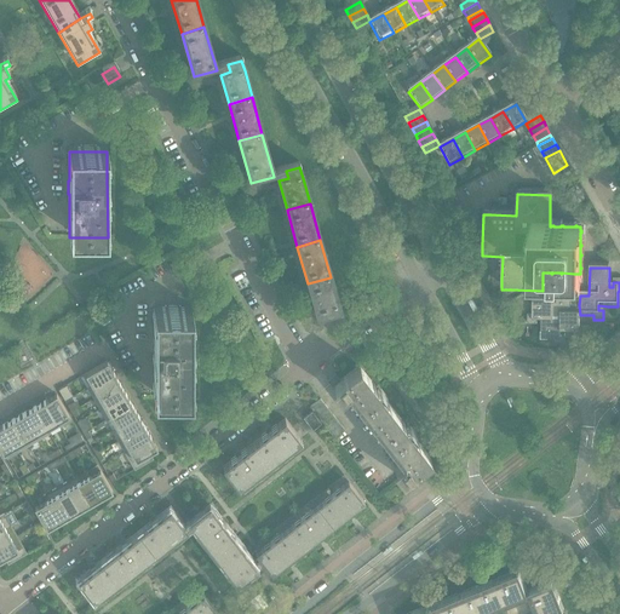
[(340,314),(331,277),(308,283),(317,321),(340,314)]
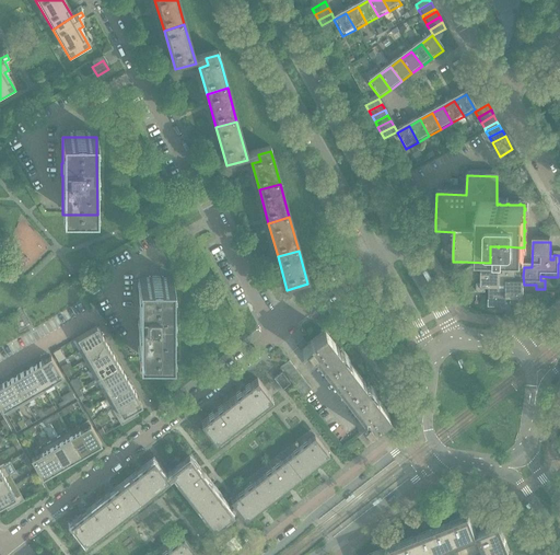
[(524,298),(524,285),(523,276),(515,276),(515,267),(502,267),(502,263),(494,263),(493,272),(498,272),(498,275),(480,275),(480,288),(477,288),(476,297),(485,297),(485,292),(489,292),(489,310),(502,310),(502,314),(510,314),(511,305),(506,305),(506,301),(518,302),(518,312),(527,312),(527,298),(524,298)]
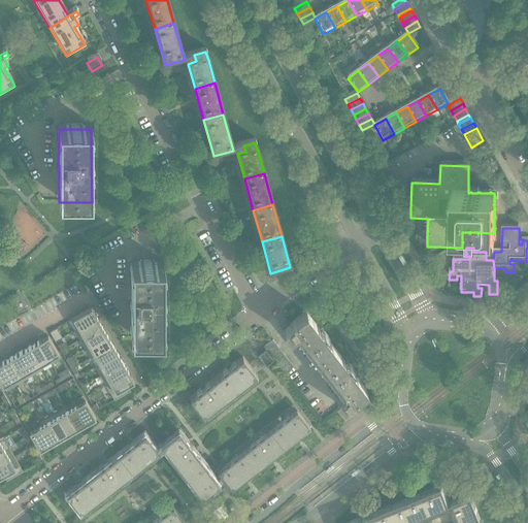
[(163,338),(163,291),(163,265),(131,265),(131,291),(130,291),(130,301),(131,301),(131,338),(163,338)]
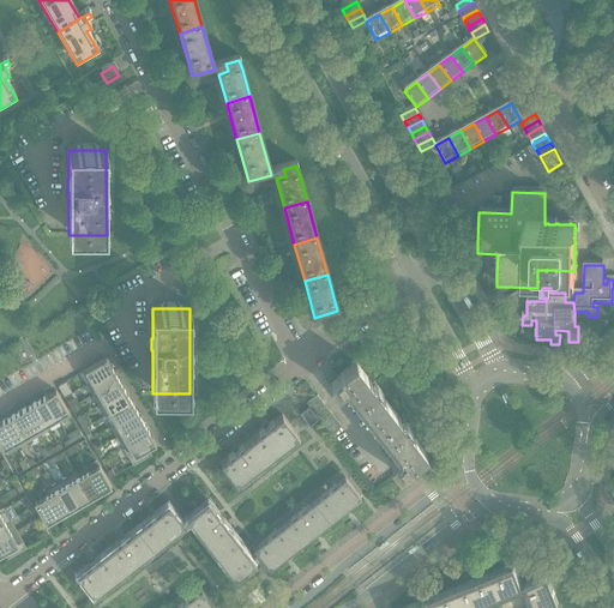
[(106,363),(83,377),(89,387),(89,389),(113,374),(106,363)]
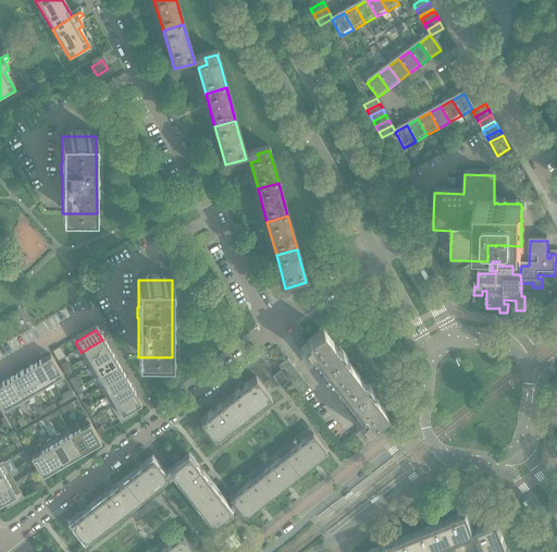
[(387,416),(355,375),(323,333),(305,347),(302,345),(298,350),(299,352),(306,362),(312,356),(362,420),(355,426),(362,436),(364,438),(370,433),(368,431),(387,416)]
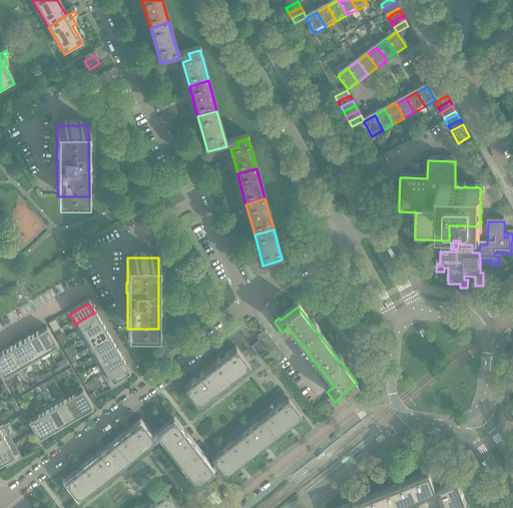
[(74,324),(72,325),(77,335),(99,322),(94,313),(74,325),(74,324)]
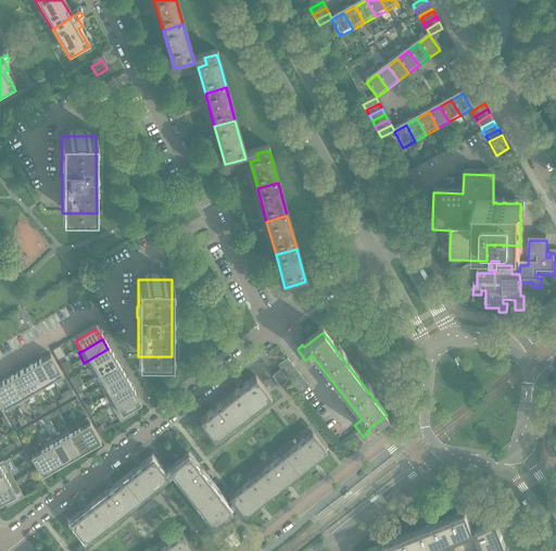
[(108,349),(84,363),(89,373),(113,359),(108,349)]
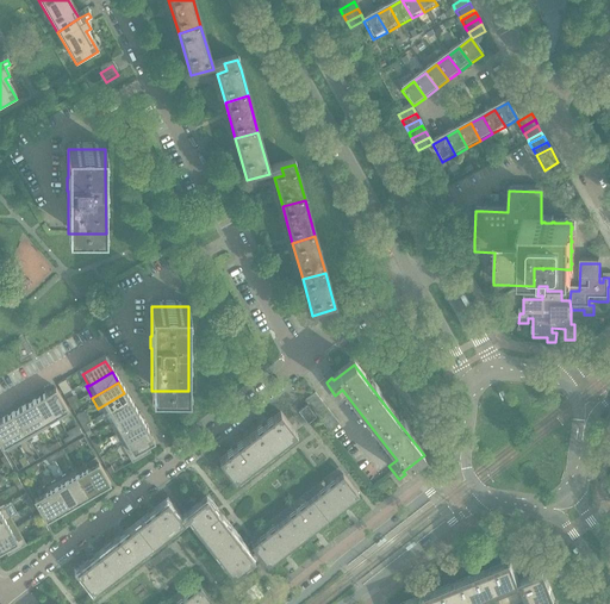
[(62,386),(57,390),(63,400),(68,398),(62,386)]
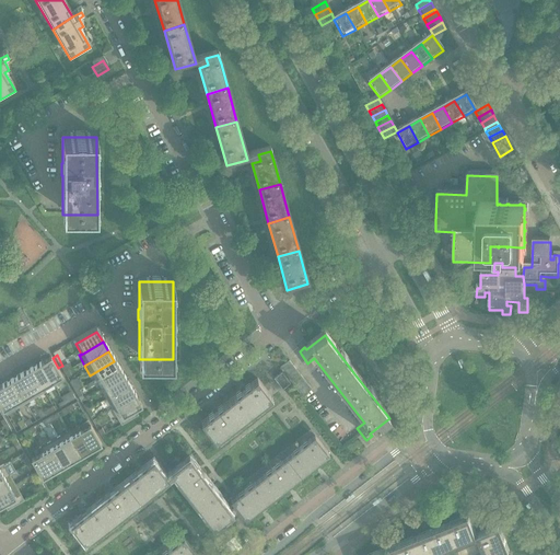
[(51,361),(41,367),(51,386),(54,392),(65,385),(56,370),(51,361)]
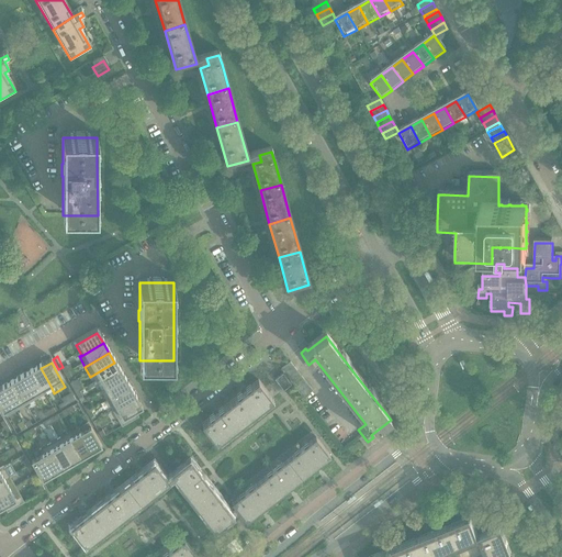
[(114,363),(90,377),(97,387),(101,383),(120,372),(114,363)]
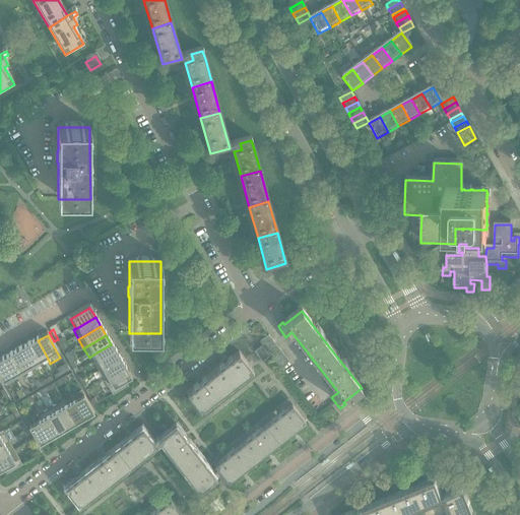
[(264,350),(272,343),(269,339),(260,346),(264,350)]
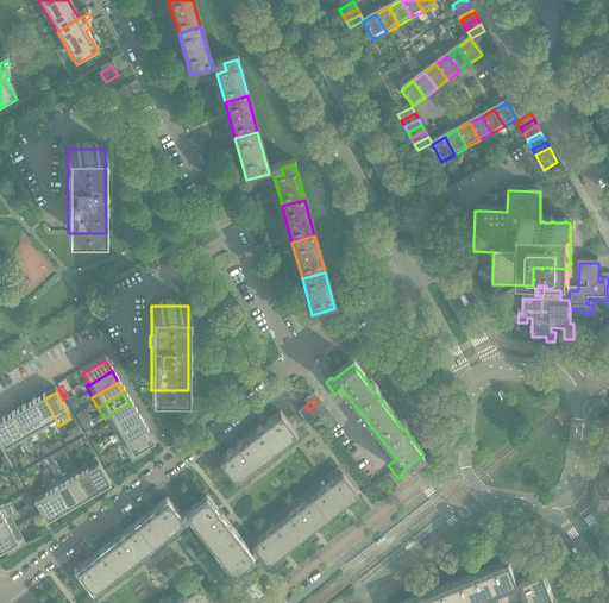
[(44,399),(33,406),(46,426),(56,420),(44,399)]
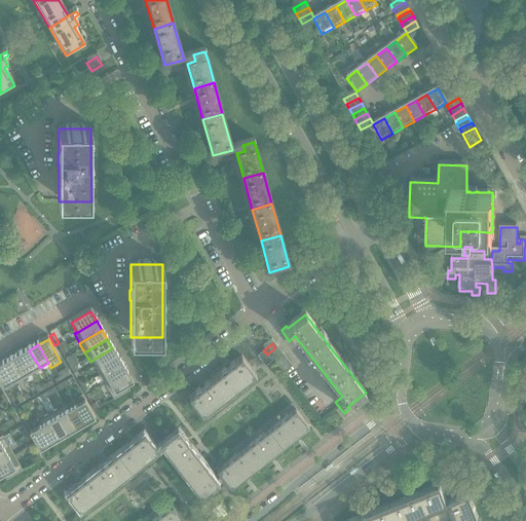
[(270,359),(278,352),(275,347),(267,355),(270,359)]
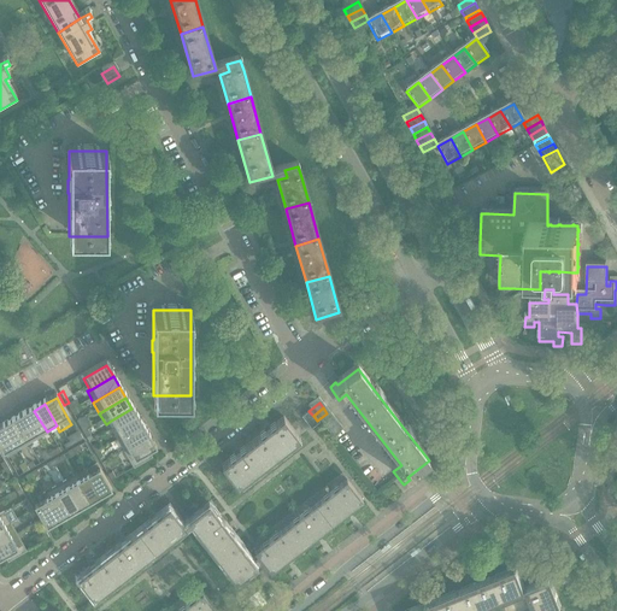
[(131,409),(111,421),(116,430),(117,432),(137,419),(131,409)]
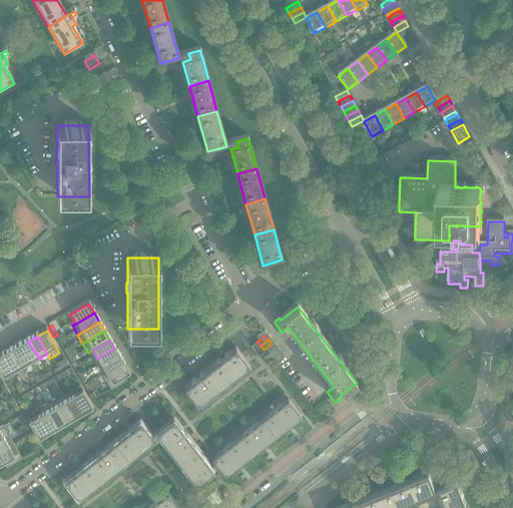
[(28,342),(20,347),(32,368),(41,363),(39,359),(28,342)]
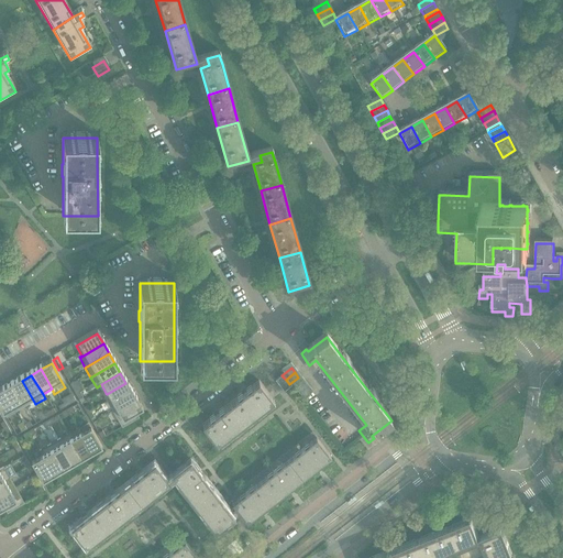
[(293,389),(302,382),(298,378),(289,384),(293,389)]
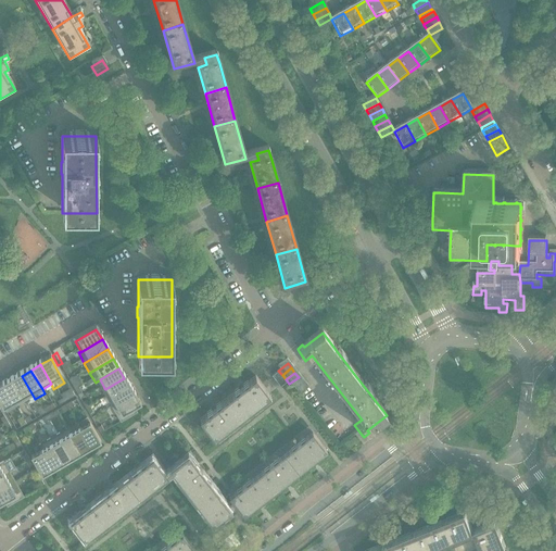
[(288,385),(280,374),(274,378),(282,389),(288,385)]
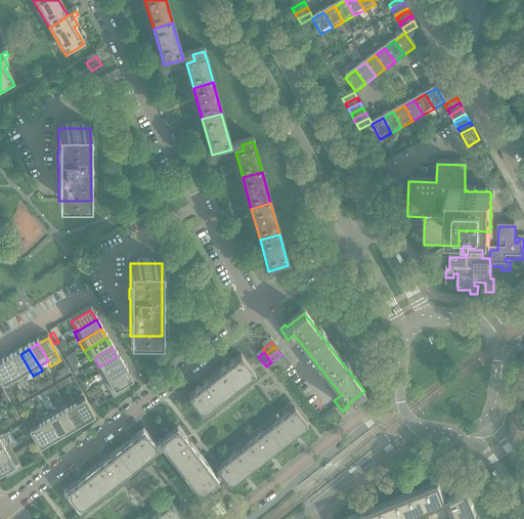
[(20,354),(11,359),(24,381),(33,376),(20,354)]
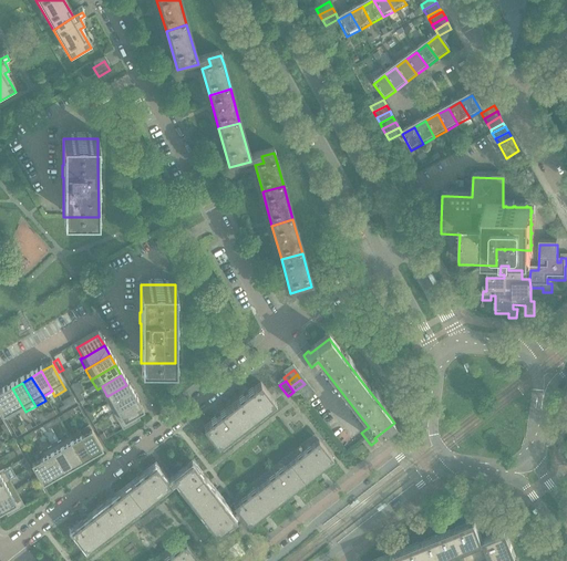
[(298,396),(308,388),(305,384),(295,391),(298,396)]
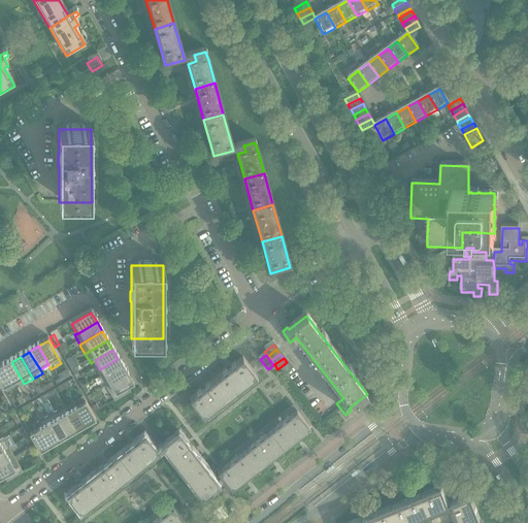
[(99,368),(95,371),(101,381),(123,368),(118,359),(100,369),(99,368)]
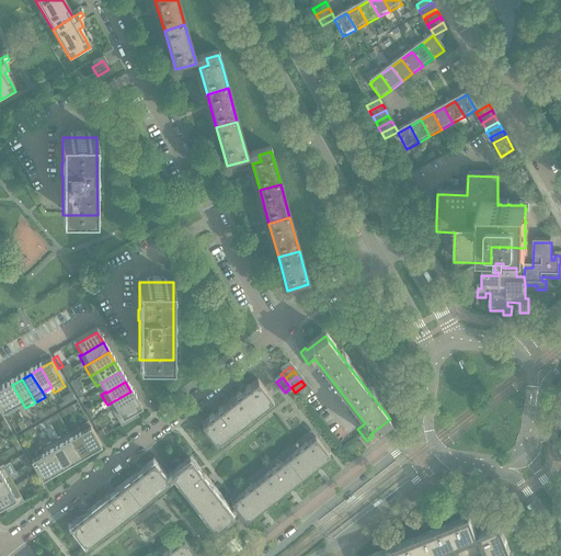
[(244,424),(273,403),(258,384),(230,406),(244,424)]
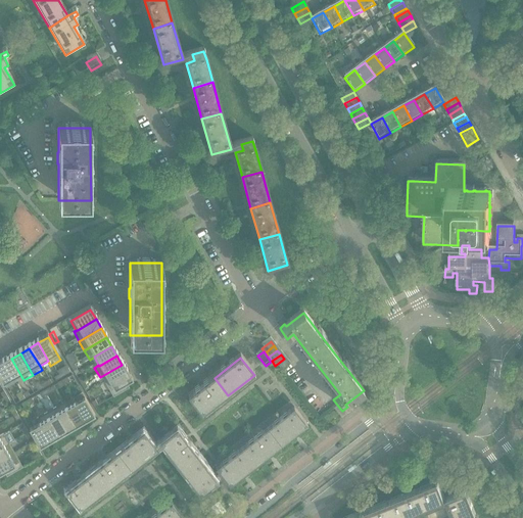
[(11,359),(2,364),(15,386),(24,380),(11,359)]
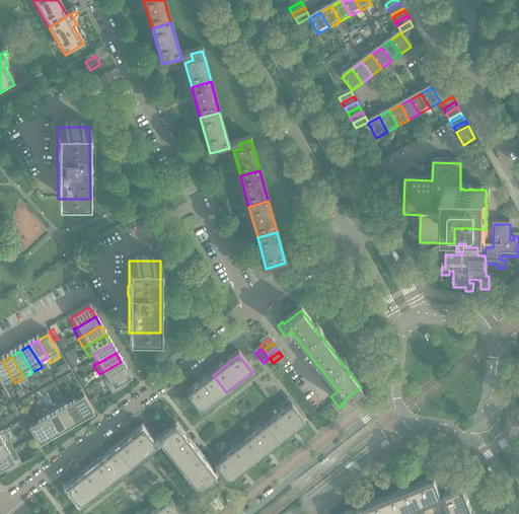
[(277,367),(285,360),(282,356),(273,363),(277,367)]
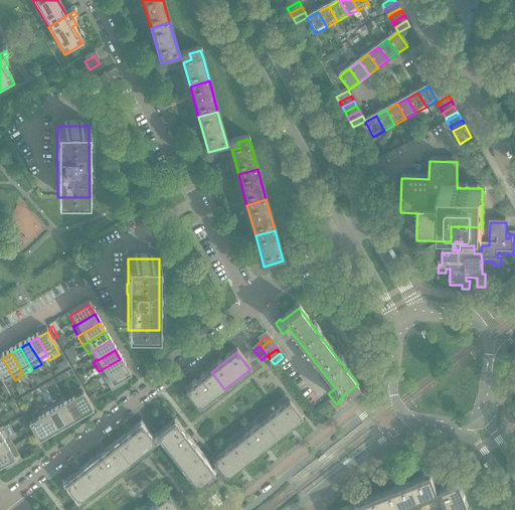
[(278,368),(287,362),(283,357),(275,364),(278,368)]
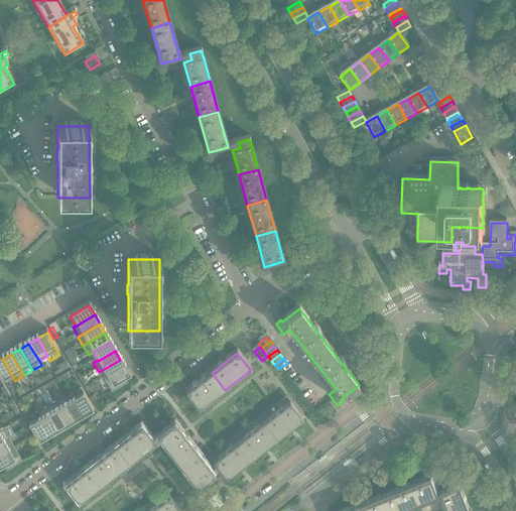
[(2,359),(0,360),(0,376),(5,386),(15,381),(2,359)]
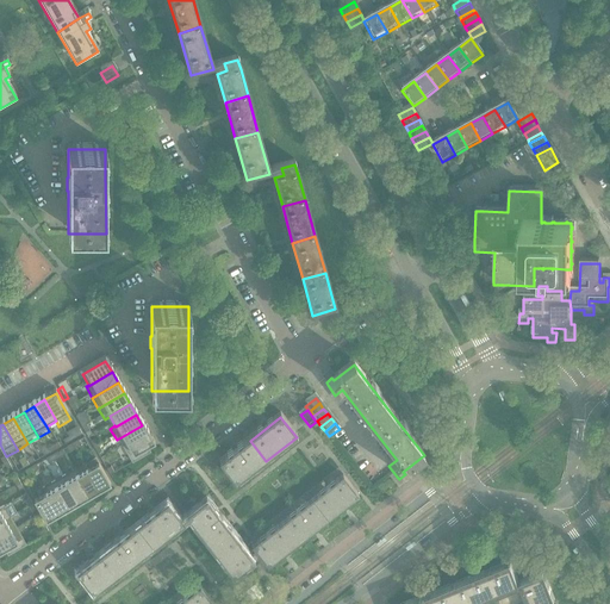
[(142,425),(117,440),(123,450),(148,435),(142,425)]
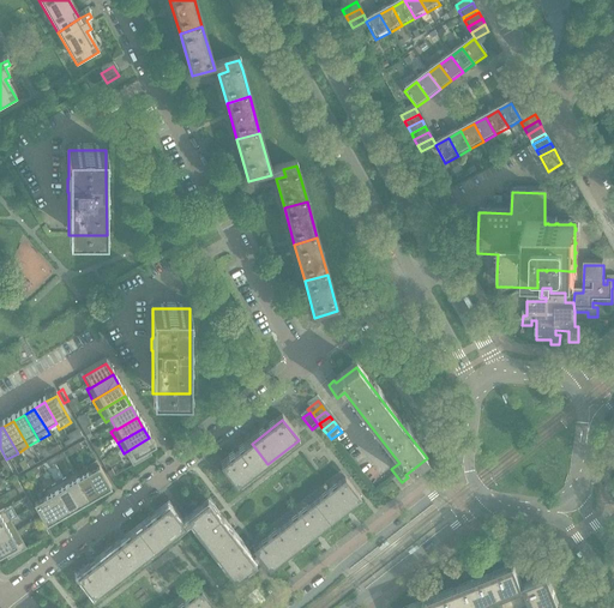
[(80,438),(70,444),(72,449),(83,443),(80,438)]
